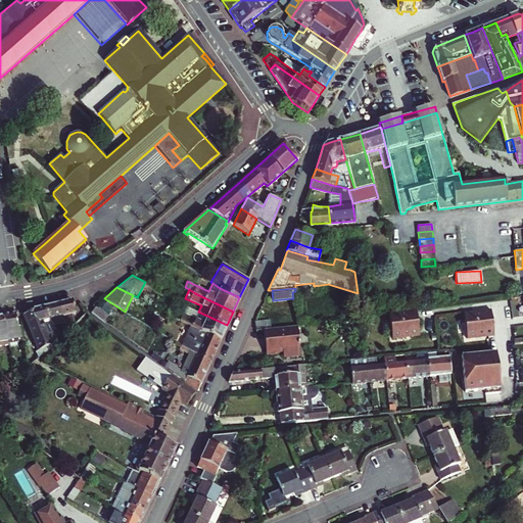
[(72,299),(56,303),(59,317),(68,327),(72,325),(68,314),(75,313),(72,299)]
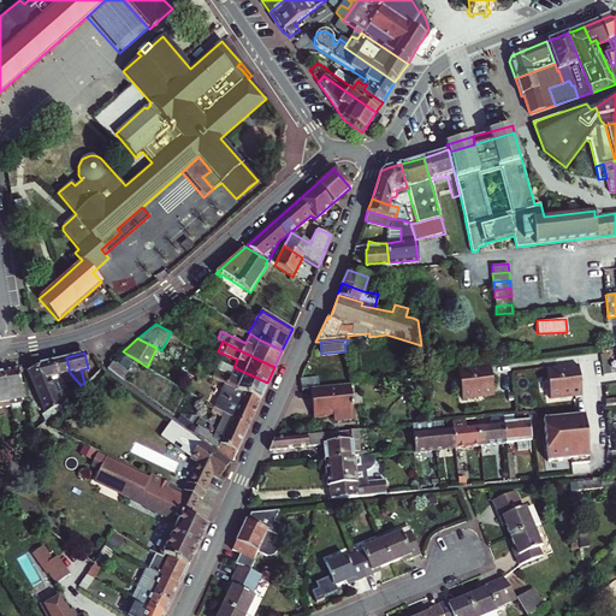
[(66,357),(52,361),(55,375),(70,373),(66,357)]
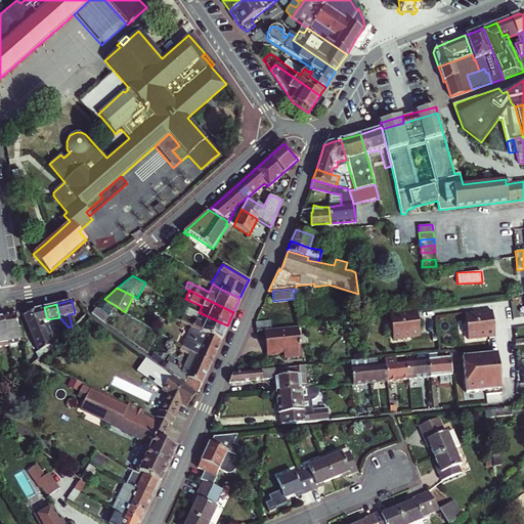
[(98,304),(92,310),(103,319),(110,312),(98,304)]
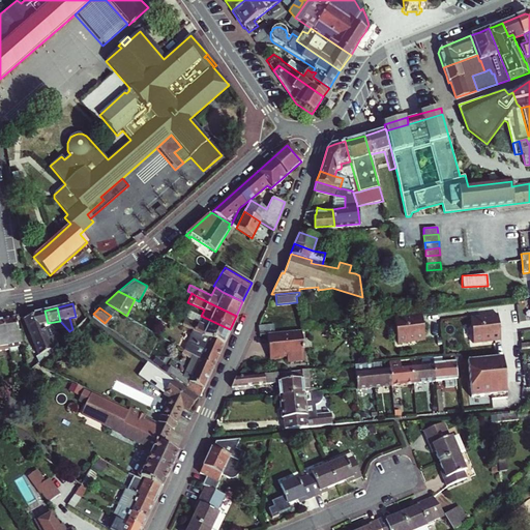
[(184,326),(193,329),(223,344),(230,329),(201,316),(189,310),(185,317),(176,313),(173,319),(184,326)]
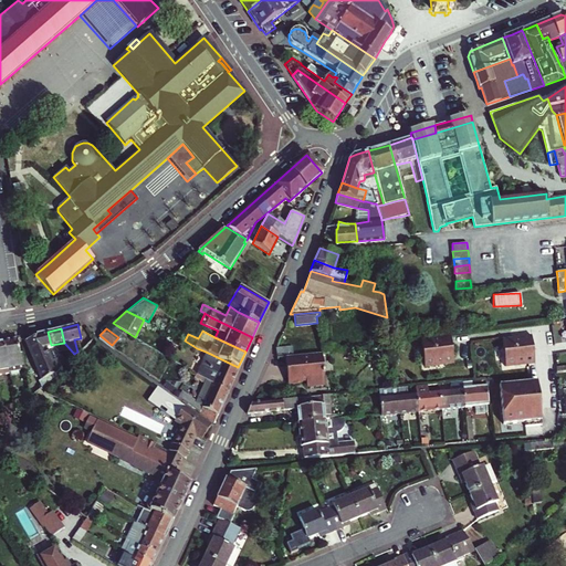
[(51,345),(48,332),(37,334),(24,341),(33,360),(49,353),(55,349),(51,345)]
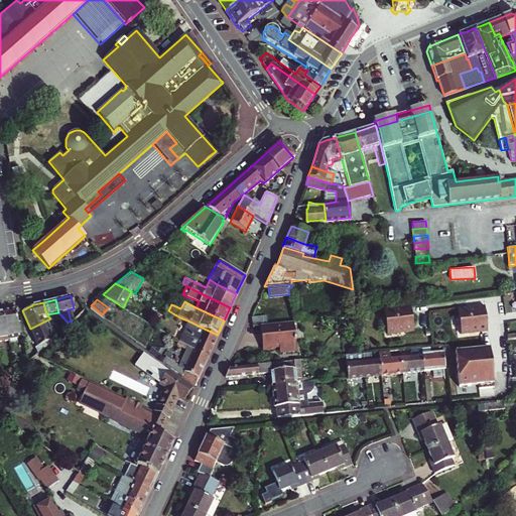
[(409,305),(383,308),(386,334),(409,331),(408,323),(411,321),(409,305)]
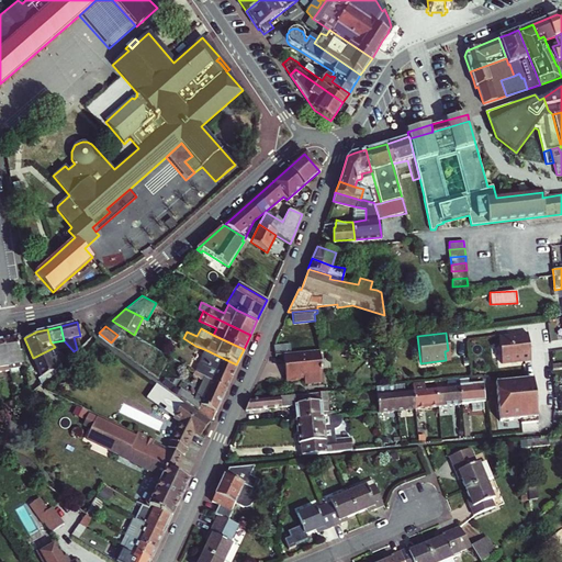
[(527,333),(497,336),(501,363),(526,360),(525,351),(529,351),(527,333)]
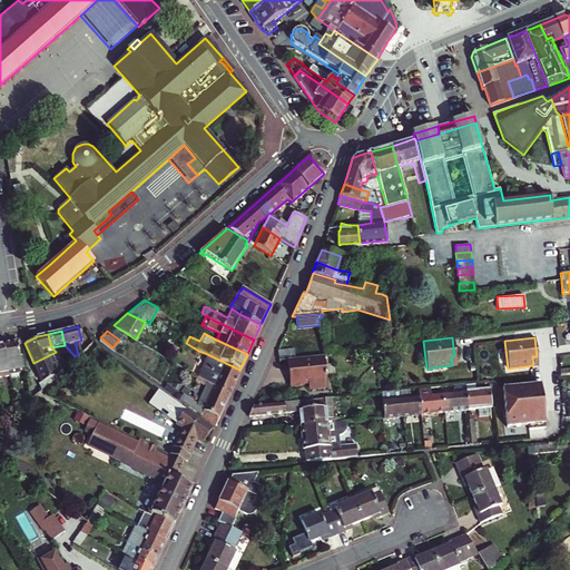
[(5,343),(9,367),(10,375),(26,373),(25,366),(23,356),(19,356),(17,341),(5,343)]
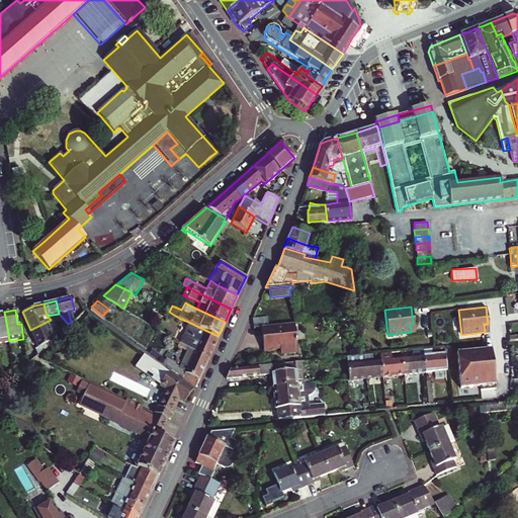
[(286,311),(287,323),(294,322),(303,322),(301,316),(296,317),(295,310),(286,311)]
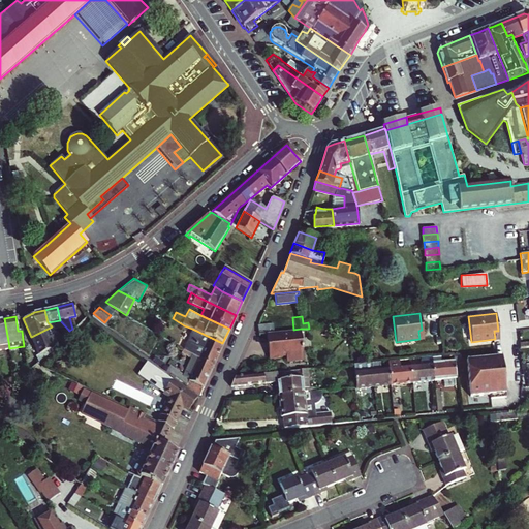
[(293,330),(292,317),(284,318),(286,331),(293,330)]
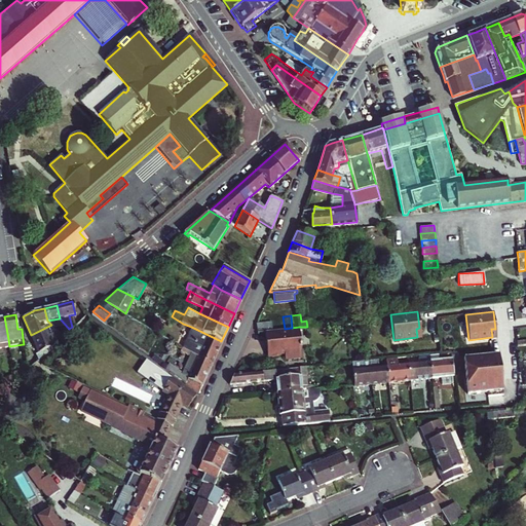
[(257,332),(264,331),(272,330),(271,322),(256,323),(257,332)]
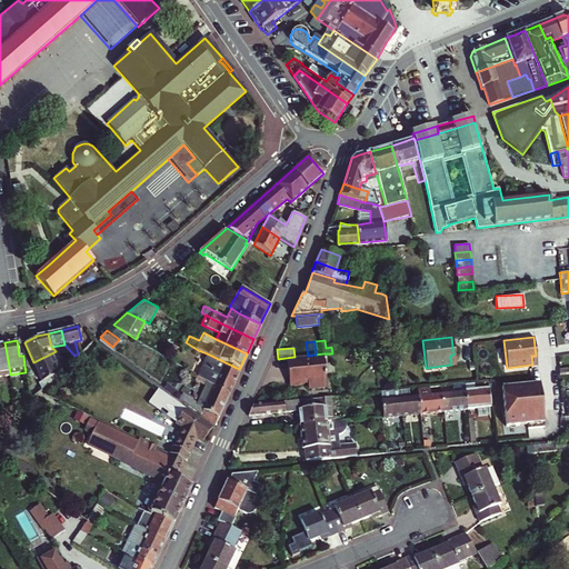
[(56,372),(68,362),(62,357),(56,351),(49,355),(52,361),(56,372)]
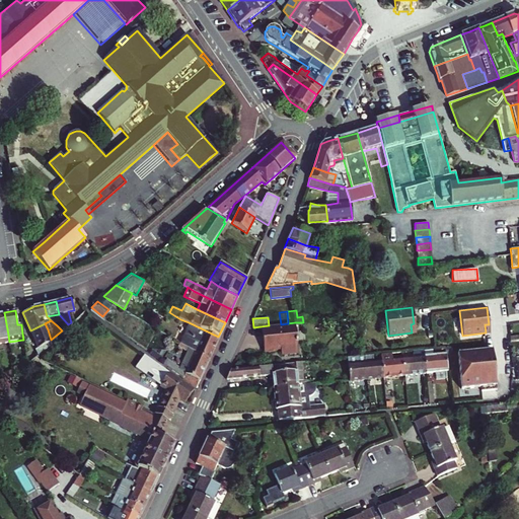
[(188,347),(209,358),(218,337),(189,322),(179,343),(188,347)]
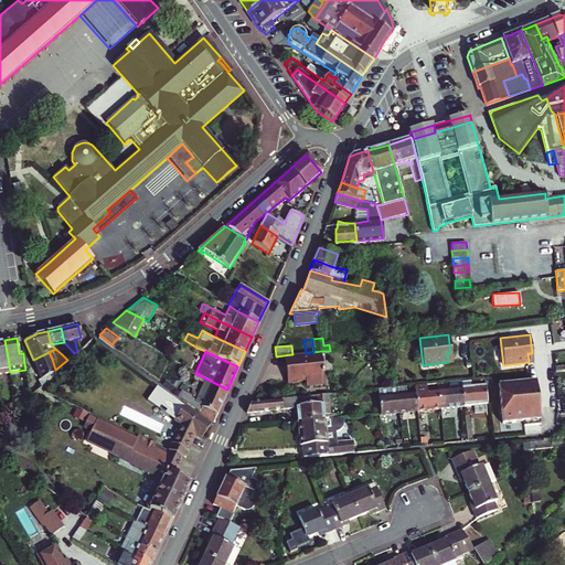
[(292,354),(284,355),(287,383),(298,382),(298,380),(305,379),(305,383),(309,386),(321,384),(323,381),(321,351),(313,352),(306,353),(292,354)]
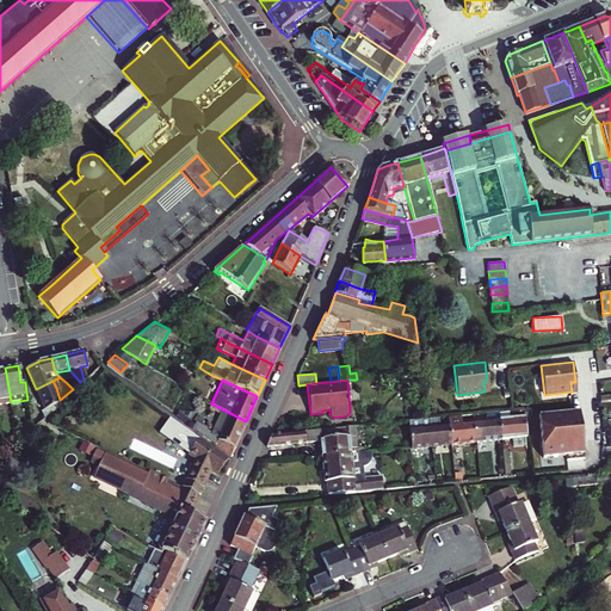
[(60,400),(56,388),(53,381),(36,389),(44,411),(42,413),(44,418),(62,402),(60,400)]
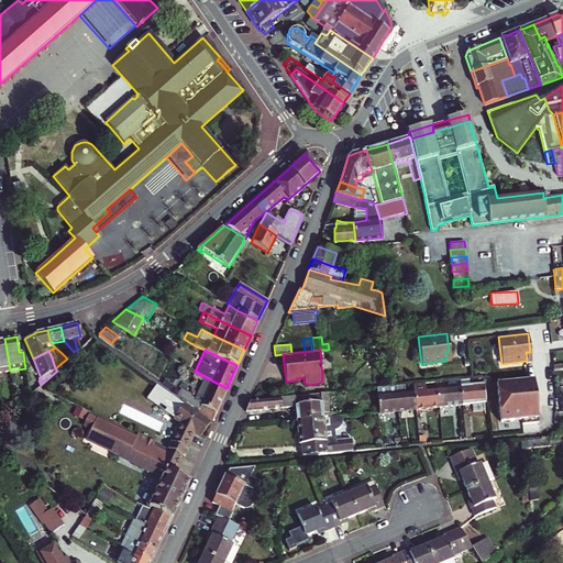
[(180,388),(177,394),(212,420),(227,388),(203,376),(195,398),(180,388)]
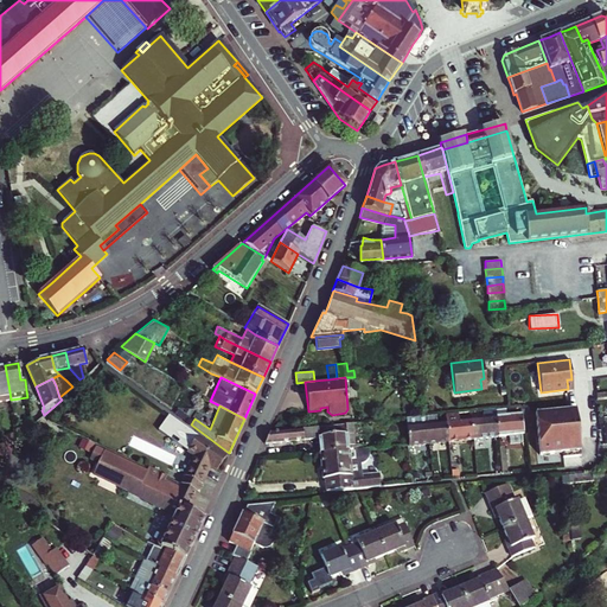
[(579,454),(574,407),(534,411),(538,454),(561,452),(561,457),(579,454)]
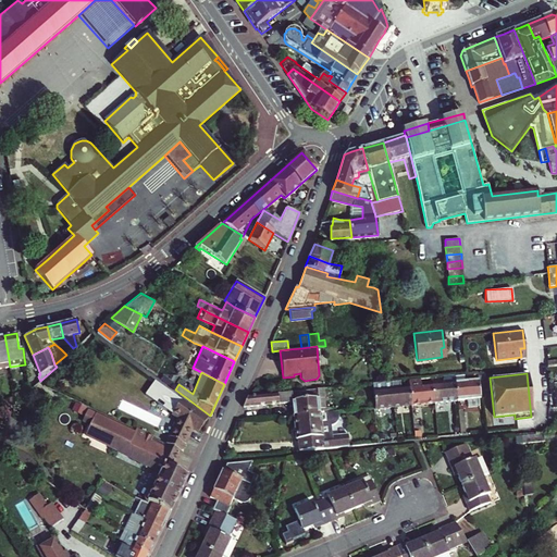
[(444,383),(432,384),(434,403),(457,399),(455,374),(443,376),(444,383)]
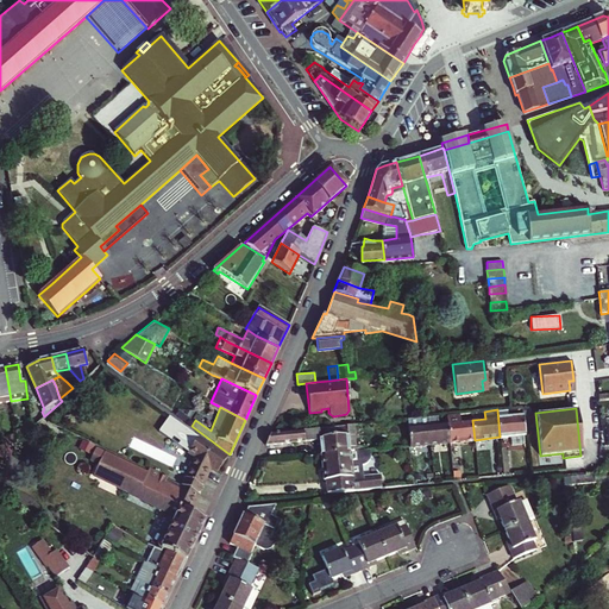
[(508,409),(497,409),(500,437),(513,435),(514,444),(525,443),(523,434),(525,434),(523,415),(523,414),(509,416),(508,409)]
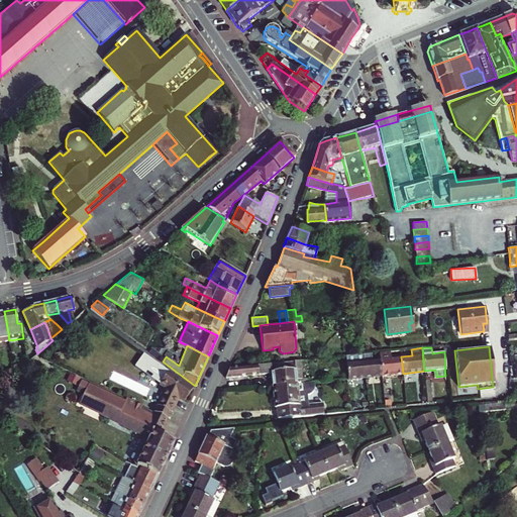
[(380,352),(380,357),(382,375),(403,374),(401,356),(390,357),(389,351),(380,352)]
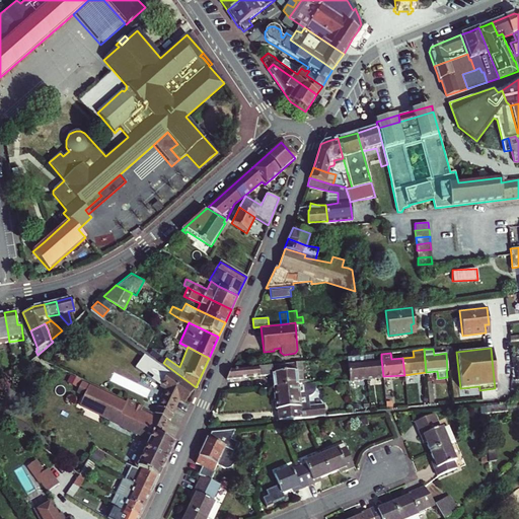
[(145,354),(136,366),(144,372),(144,371),(146,373),(148,371),(154,375),(153,377),(161,383),(160,384),(166,388),(155,413),(168,420),(178,398),(184,402),(194,388),(145,354)]
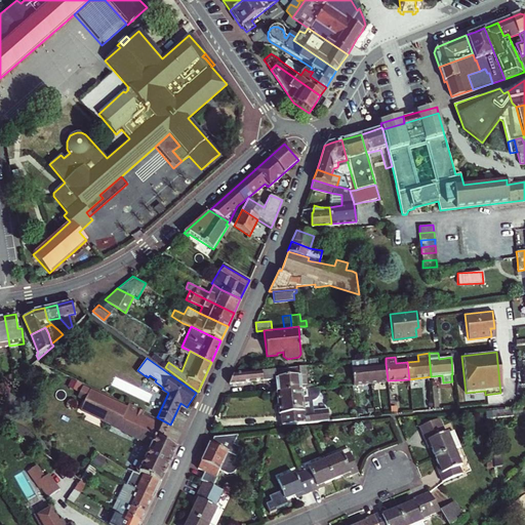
[(376,358),(368,359),(370,382),(388,380),(386,363),(377,364),(376,358)]
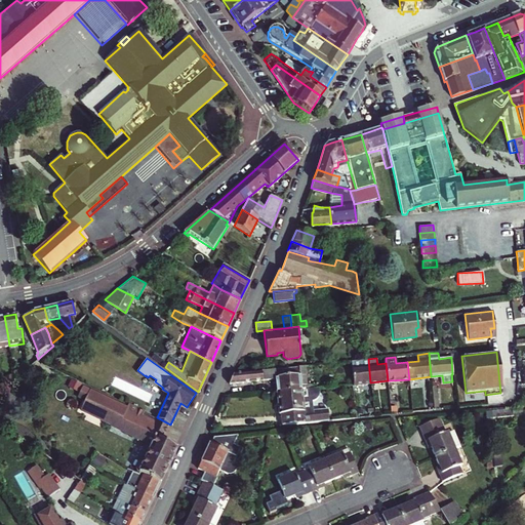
[(354,361),(351,361),(353,385),(370,382),(368,359),(367,359),(354,361)]
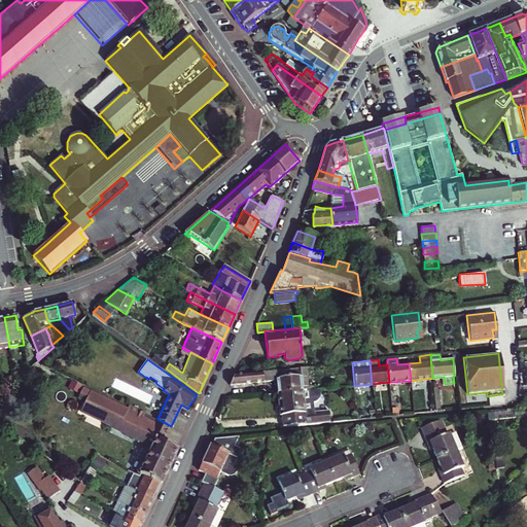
[(307,386),(305,367),(262,372),(264,381),(277,380),(278,392),(310,390),(310,386),(307,386)]
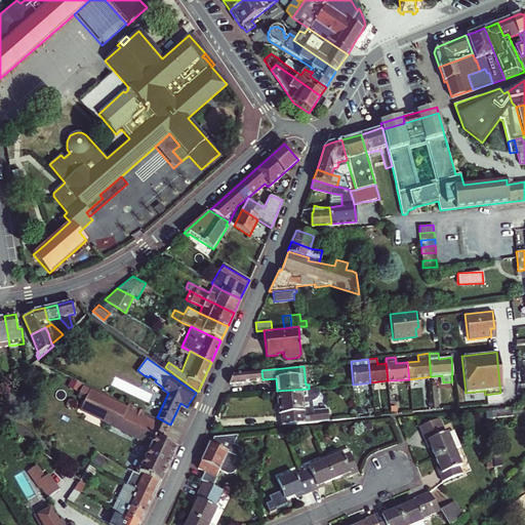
[(263,379),(261,370),(233,373),(229,382),(263,379)]
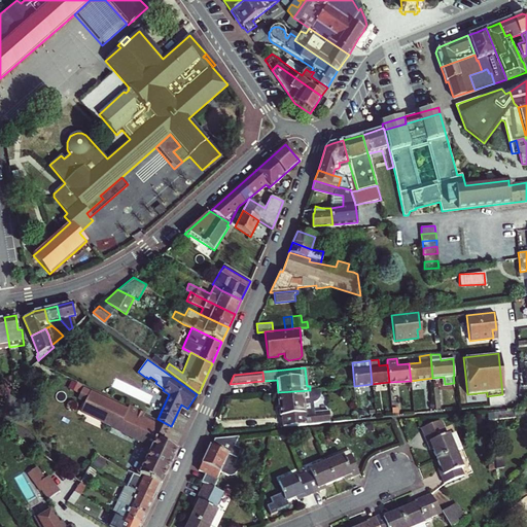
[(12,374),(4,381),(8,386),(14,381),(12,374)]
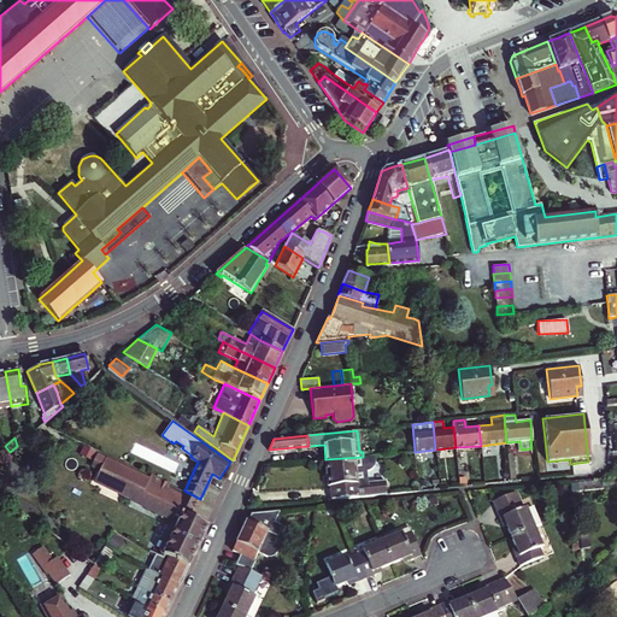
[(89,460),(94,452),(84,447),(81,456),(89,460)]
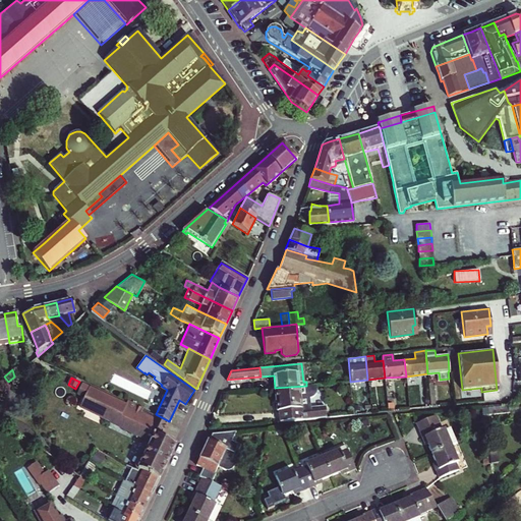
[(84,395),(90,386),(82,383),(78,392),(84,395)]
